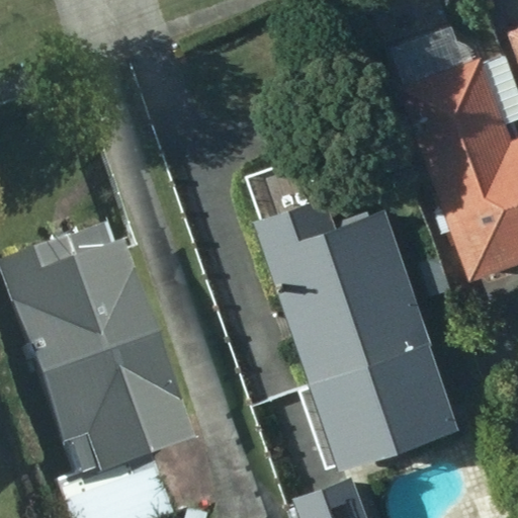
[(517,28),(506,33),(517,67),(517,28)]
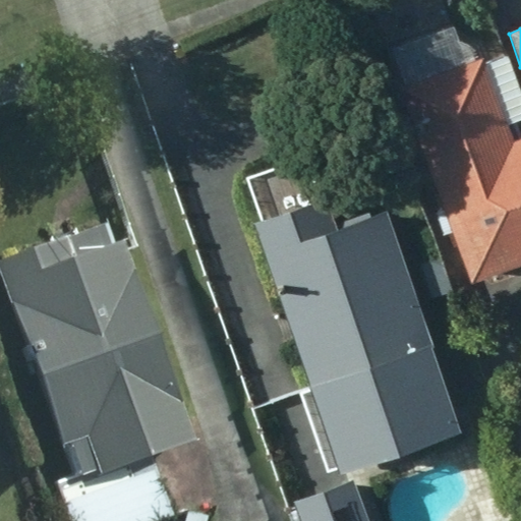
[(484,58),(399,89),(470,284),(520,266),(520,268),(520,142),(515,145),(508,125),(520,119),(520,95),(507,56),(485,64),(484,58)]
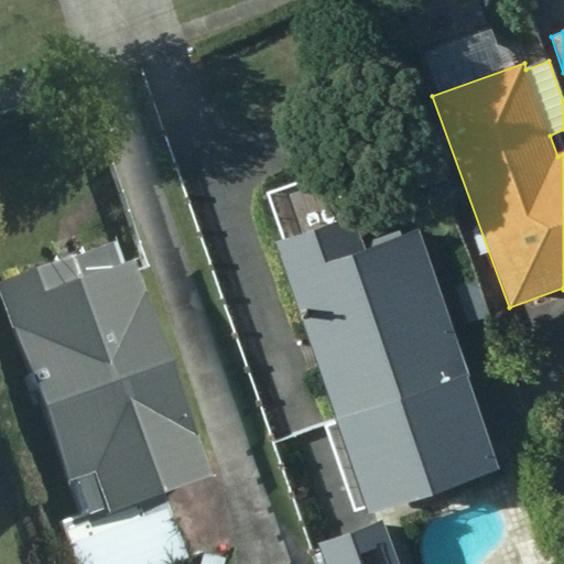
[(354,215),(274,242),(336,423),(320,430),(348,513),(497,462),(418,232),(366,249),(354,215)]
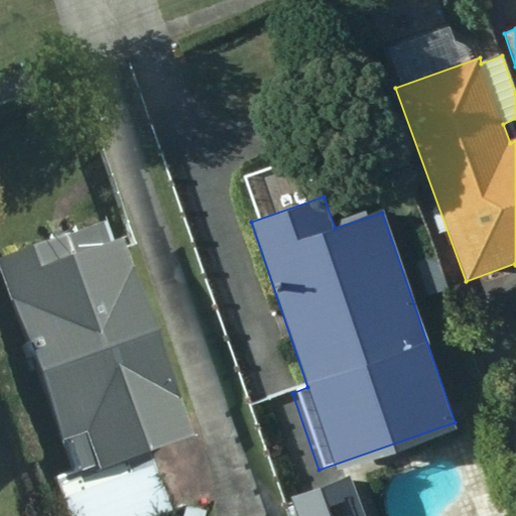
[(107,229),(0,265),(0,301),(53,453),(61,449),(73,479),(52,486),(63,515),(165,515),(147,462),(185,447),(107,229)]
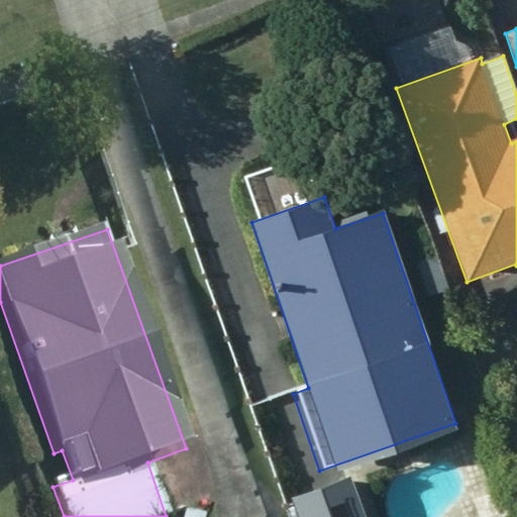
[(516,381),(508,384),(516,411),(516,381)]
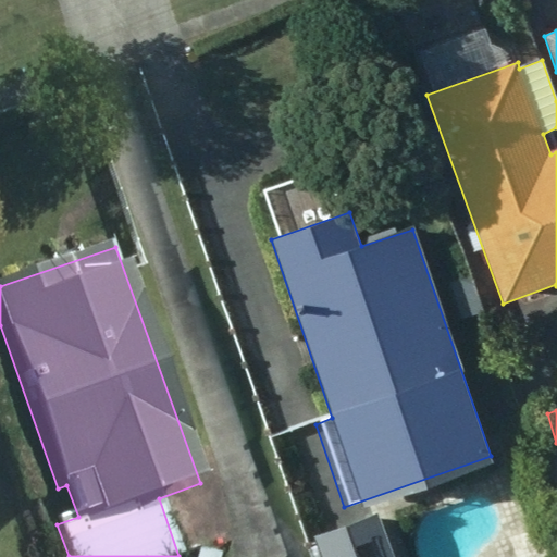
[(392,556),(376,516),(312,539),(318,556),(392,556)]
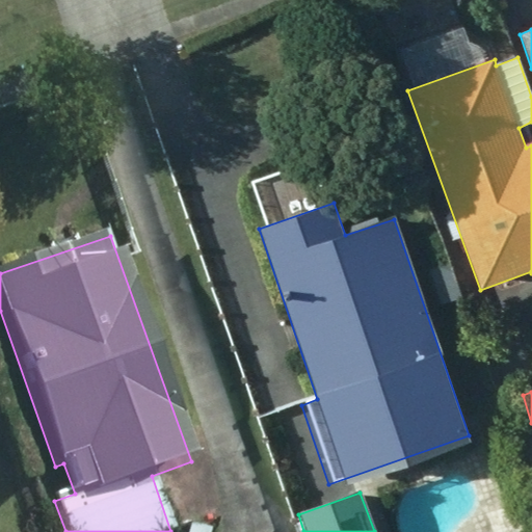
All buildings are outlined.
